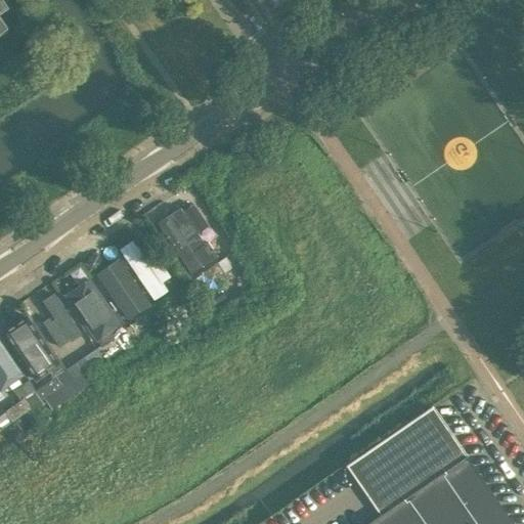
[(2,0),(0,0),(0,33),(7,29),(0,16),(0,13),(8,8),(2,0)]
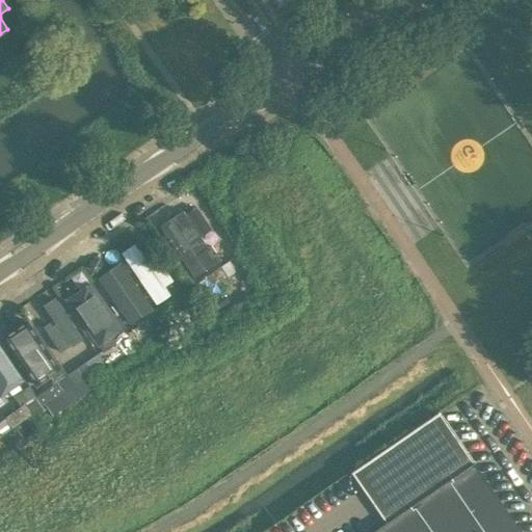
[(192,215),(166,233),(201,283),(227,264),(192,215)]
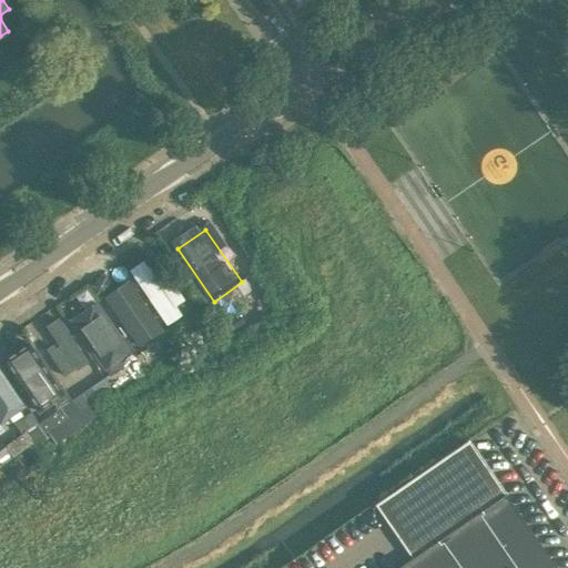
[(168,326),(192,310),(159,261),(134,276),(168,326)]
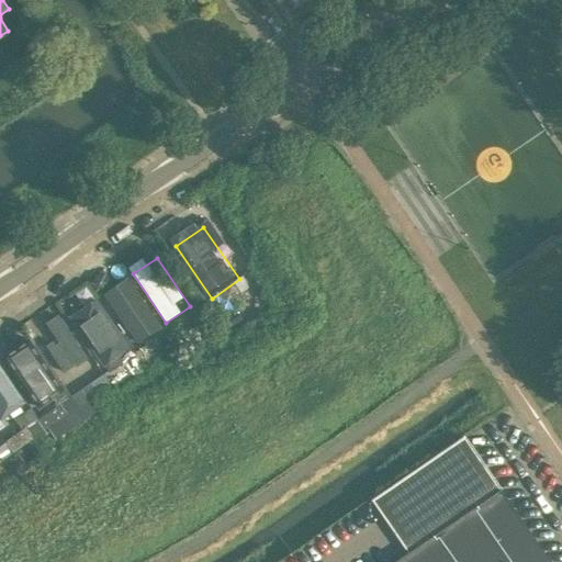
[(216,298),(223,306),(245,291),(238,281),(216,298)]
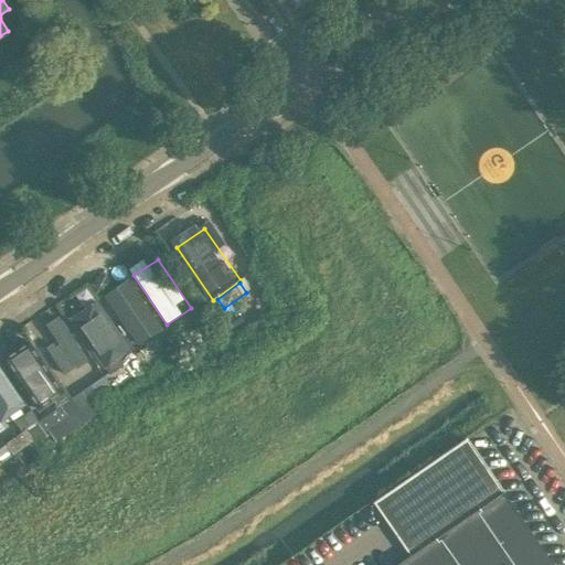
[(135,285),(110,300),(141,348),(166,331),(135,285)]
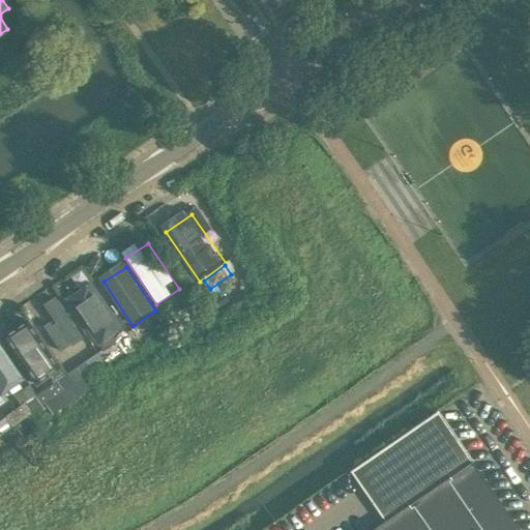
[(127,327),(97,286),(70,304),(100,347),(127,327)]
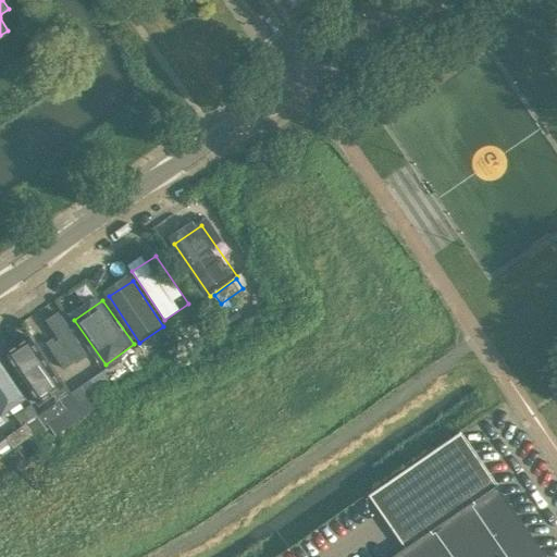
[(186,313),(166,326),(174,337),(194,324),(186,313)]
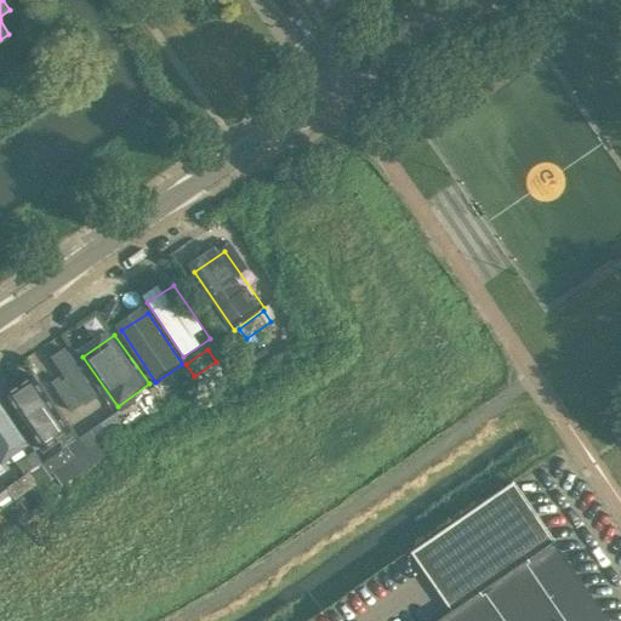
[(72,353),(45,371),(80,425),(107,408),(72,353)]
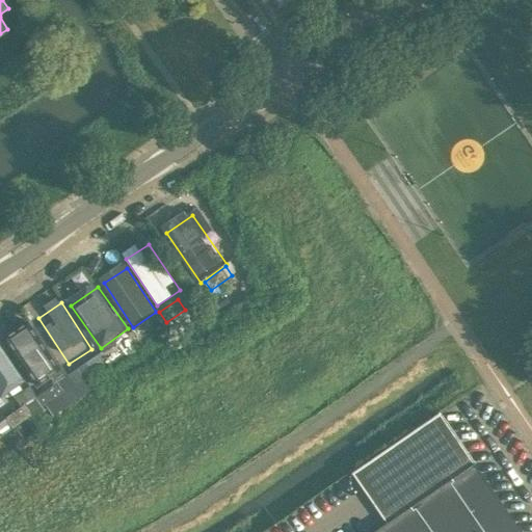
[(128,334),(135,344),(136,343),(154,330),(166,322),(159,312),(147,320),(128,334)]
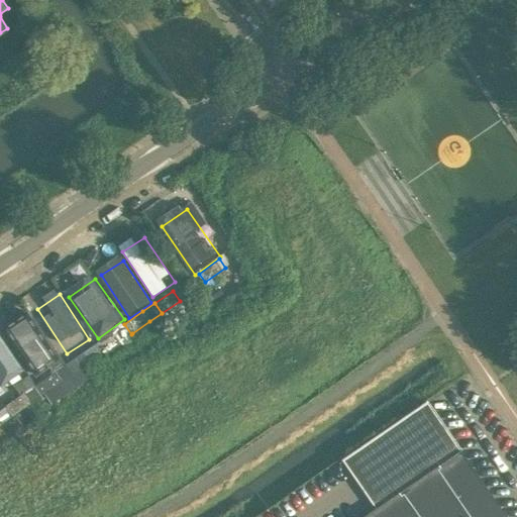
[(25,306),(1,322),(37,377),(63,360),(25,306)]
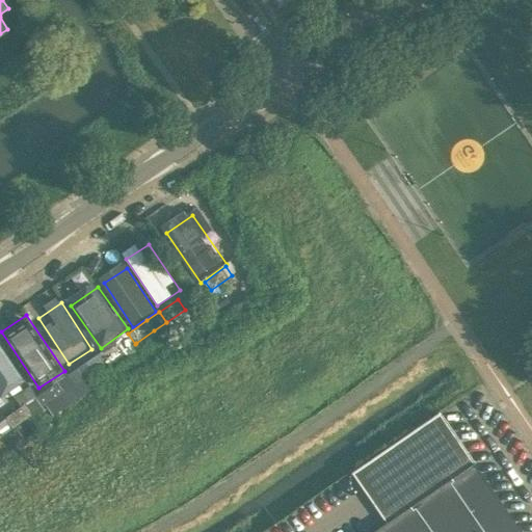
[(128,334),(115,341),(97,354),(104,365),(105,365),(111,374),(142,352),(136,343),(135,344),(128,334)]
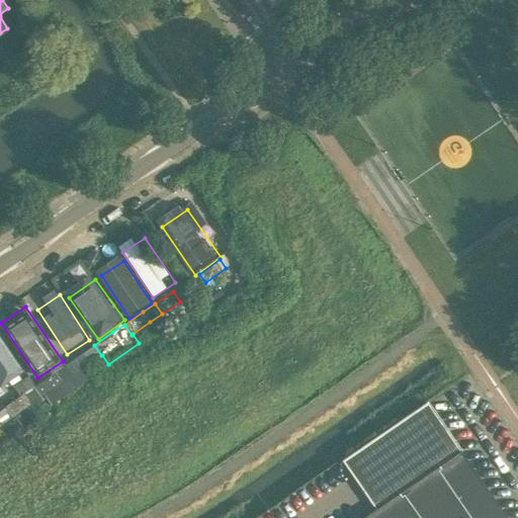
[(2,336),(0,336),(0,389),(8,401),(33,383),(2,336)]
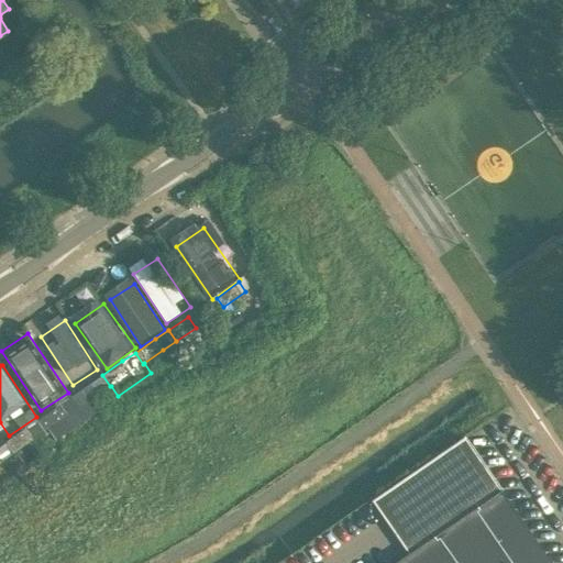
[(70,397),(78,409),(95,397),(98,395),(110,386),(102,375),(90,384),(70,397)]
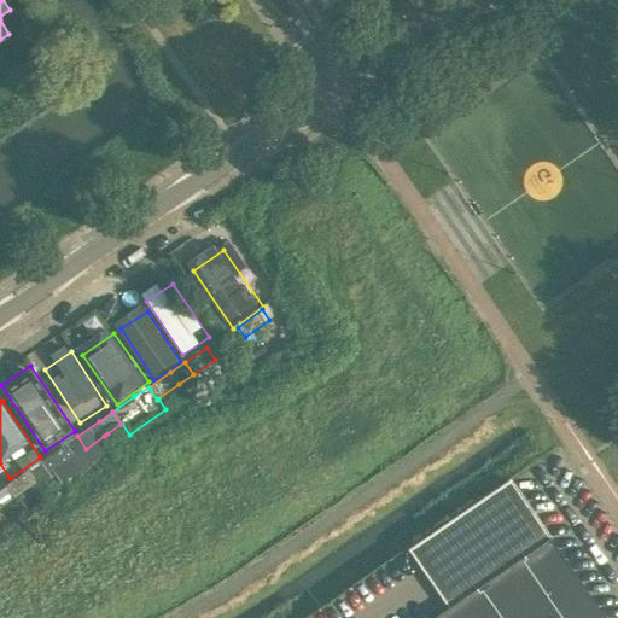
[(86,449),(77,436),(63,445),(41,461),(50,473),(52,471),(60,484),(112,448),(104,436),(86,449)]
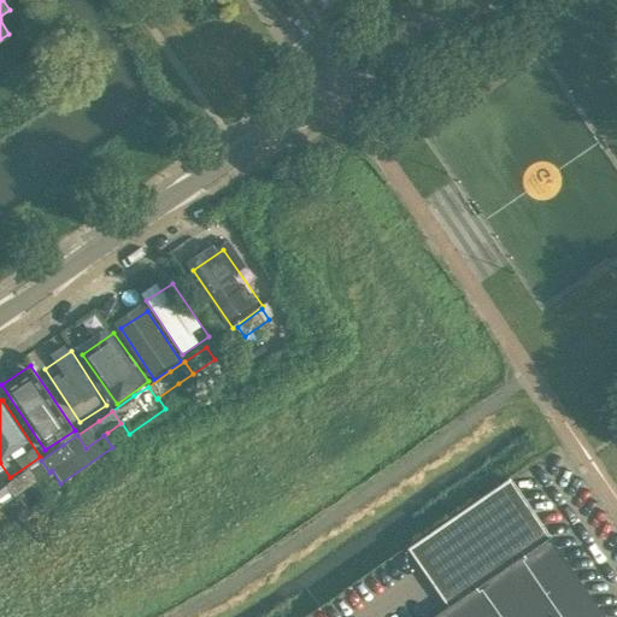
[(9,483),(6,485),(15,497),(36,482),(50,472),(41,460),(28,469),(9,483)]
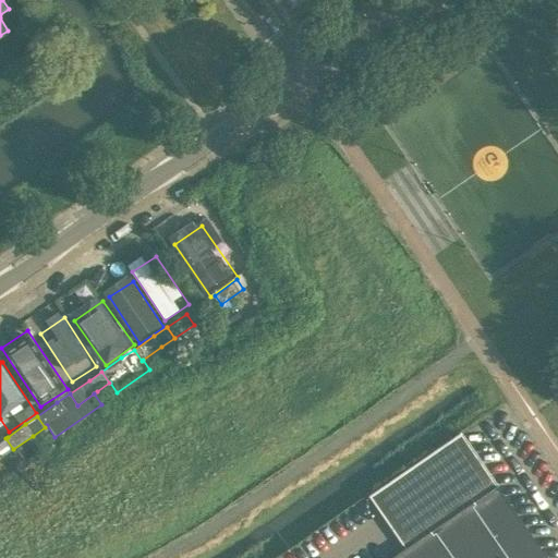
[(390,557),(545,557),(496,486),(497,485),(470,447),(461,434),(368,498),(377,511),(403,549),(390,557)]
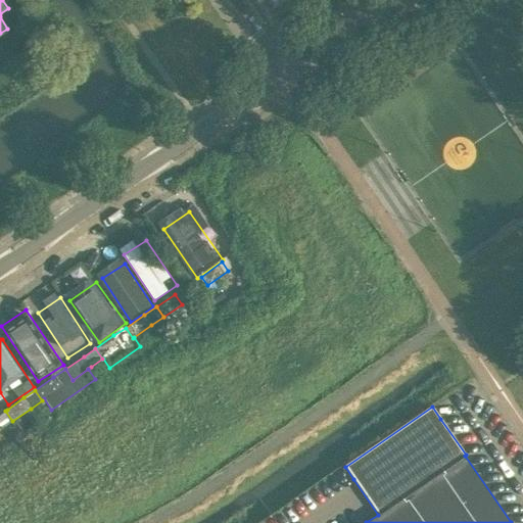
[(0,428),(11,421),(12,421),(5,411),(0,414),(0,428)]
